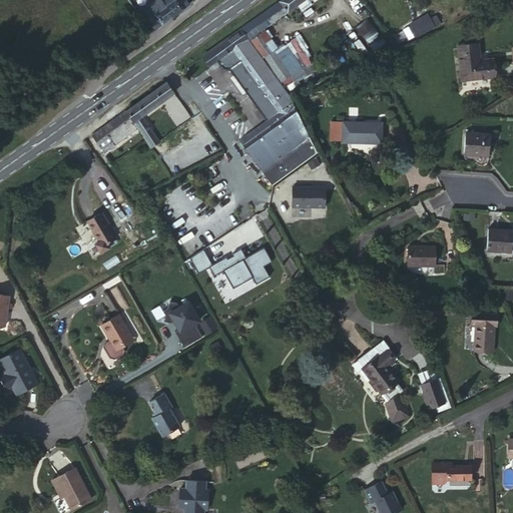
[(155,0),(137,13),(150,32),(172,16),(161,0),(155,0)]
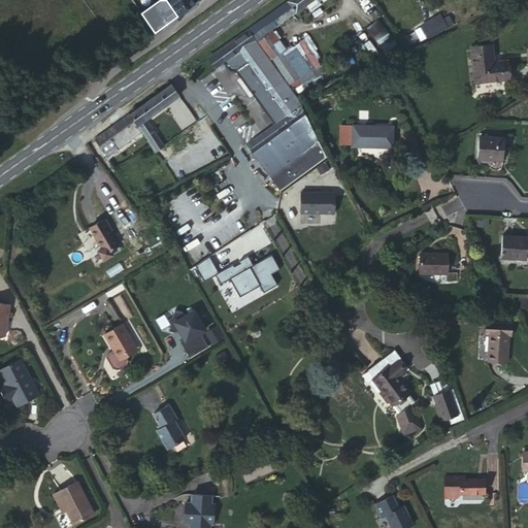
[(166,0),(177,17),(194,4),(191,0),(166,0)]
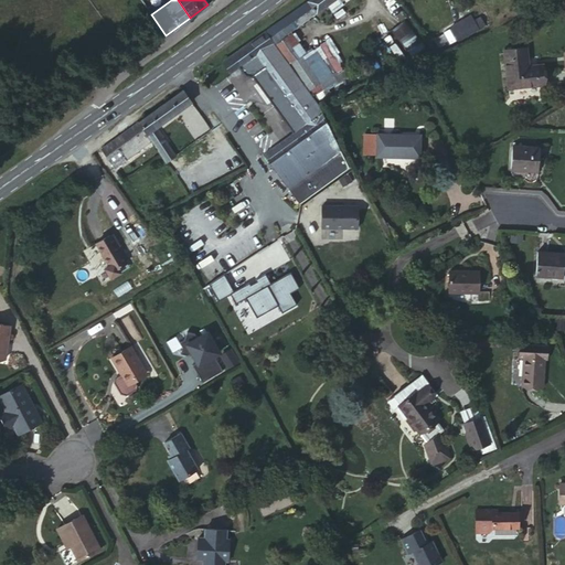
[(309,0),(268,30),(276,41),(287,33),(326,6),(332,13),(343,6),(340,1),(341,0),(309,0)]
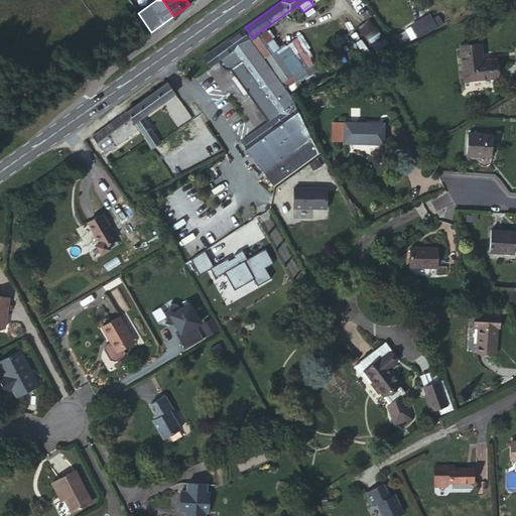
[(429,15),(412,25),(419,37),(442,23),(438,16),(432,20),(429,15)]
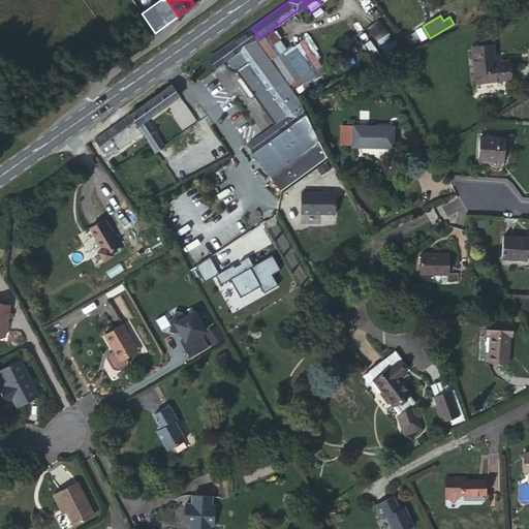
[(380,18),(365,28),(383,55),(399,43),(380,18)]
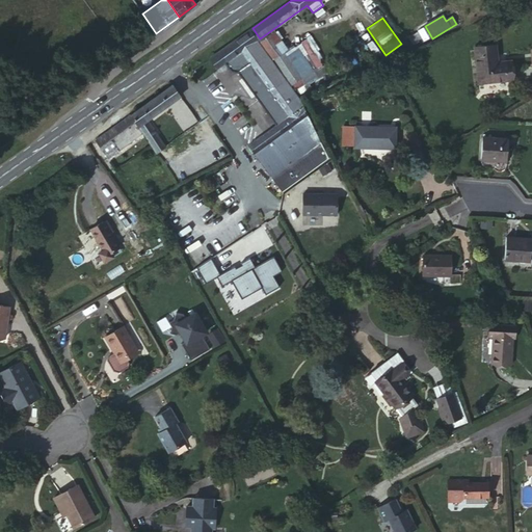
[(329,158),(299,100),(275,65),(250,30),(217,52),(224,63),(225,62),(229,65),(232,71),(237,73),(259,103),(276,125),(248,145),(282,191),(329,158)]
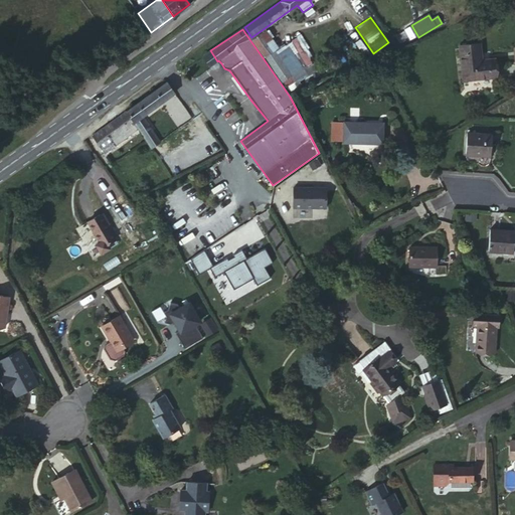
[(262,30),(251,37),(284,81),(292,75),(274,49),(275,49),(262,30)]
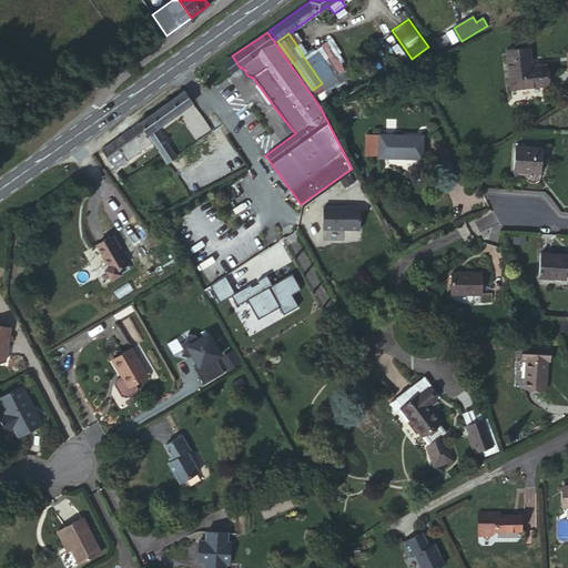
[(533,71),(531,67),(530,49),(507,51),(511,89),(547,85),(546,64),(538,66),(538,70),(533,71)]
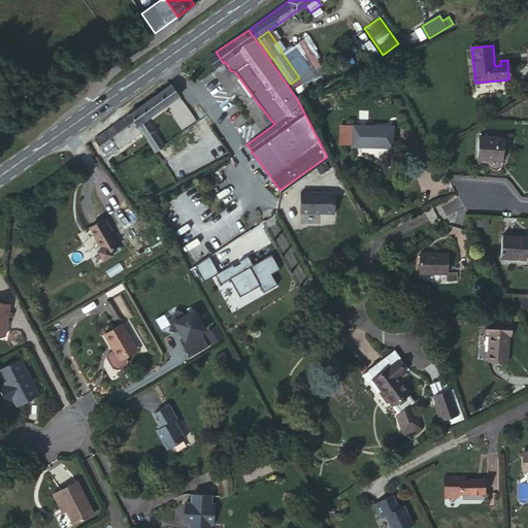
[(223,63),(216,52),(208,57),(216,67),(219,65),(223,63)]
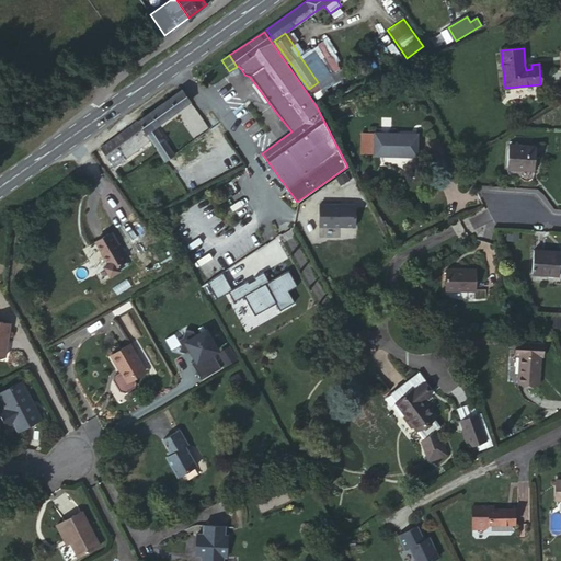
[(191,102),(182,90),(138,122),(151,139),(164,161),(174,155),(156,126),(191,102)]
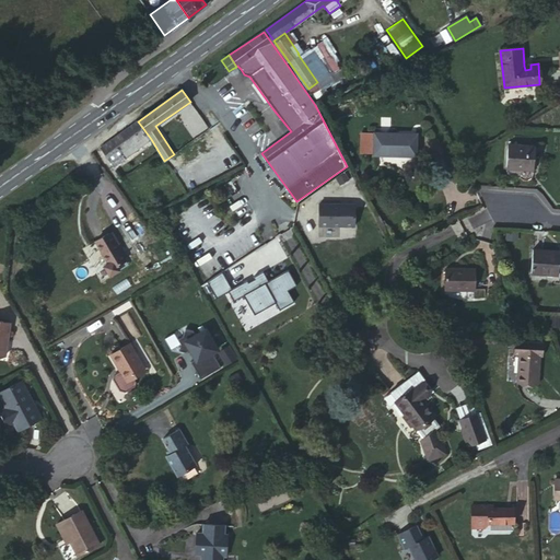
[(151,139),(138,121),(94,152),(107,170),(151,139)]
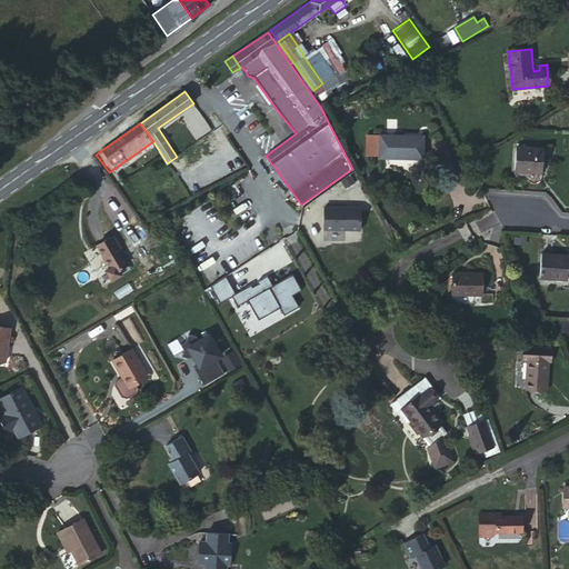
[(380,135),(380,156),(400,156),(399,159),(422,159),(423,136),(380,135)]
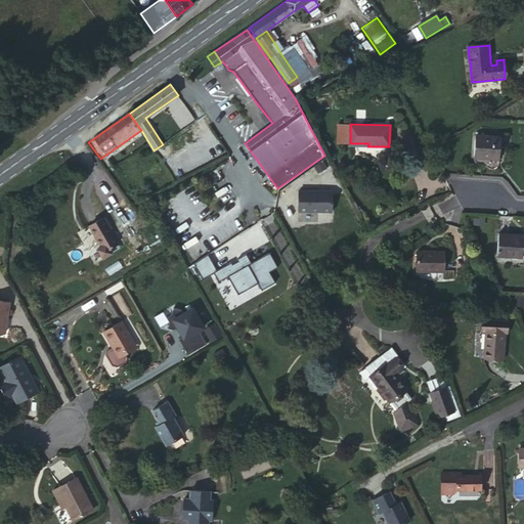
[(475,136),(474,158),(481,158),(481,166),(488,166),(491,169),(493,169),(495,168),(497,167),(498,164),(500,137),(492,136),(492,138),(483,137),(483,136),(475,136)]
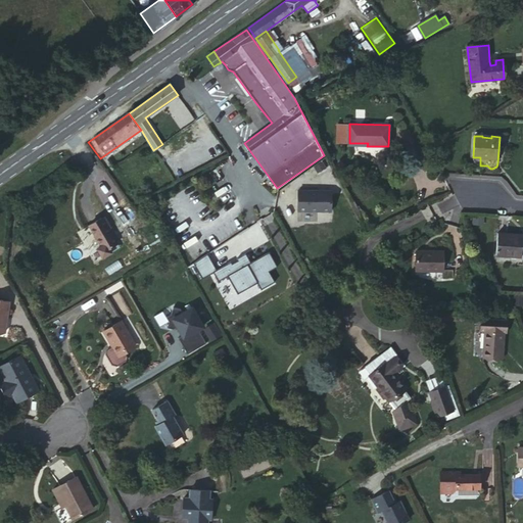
[(331,215),(331,191),(296,191),(296,214),(331,215)]
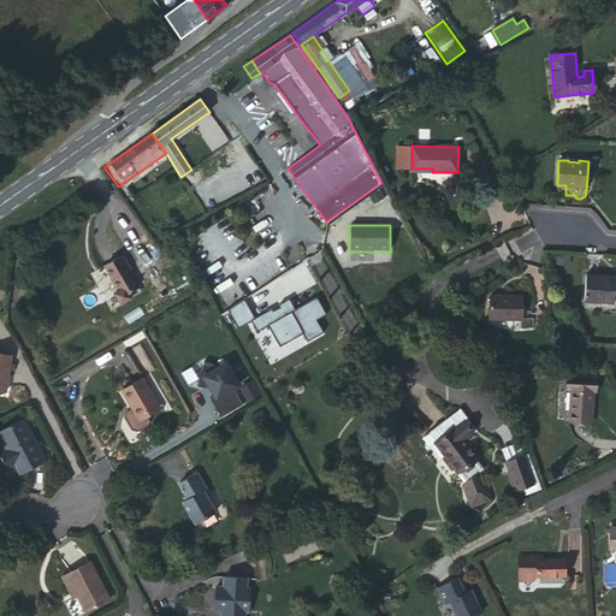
[(120,258),(105,267),(120,291),(114,294),(120,304),(131,298),(129,292),(138,288),(126,270),(130,268),(123,256),(120,259),(120,258)]
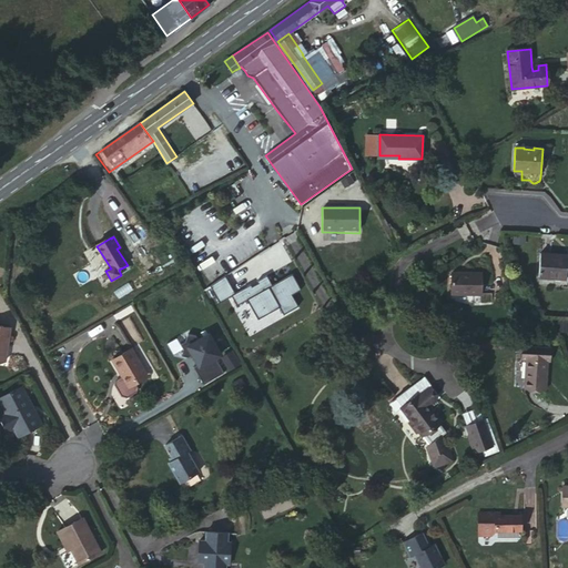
[(550,254),(540,253),(539,276),(566,279),(567,255),(559,254),(559,256),(550,255),(550,254)]
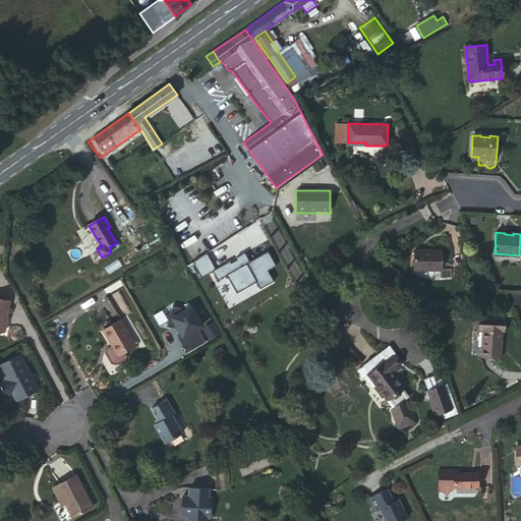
[(442,250),(414,249),(414,269),(441,270),(442,250)]
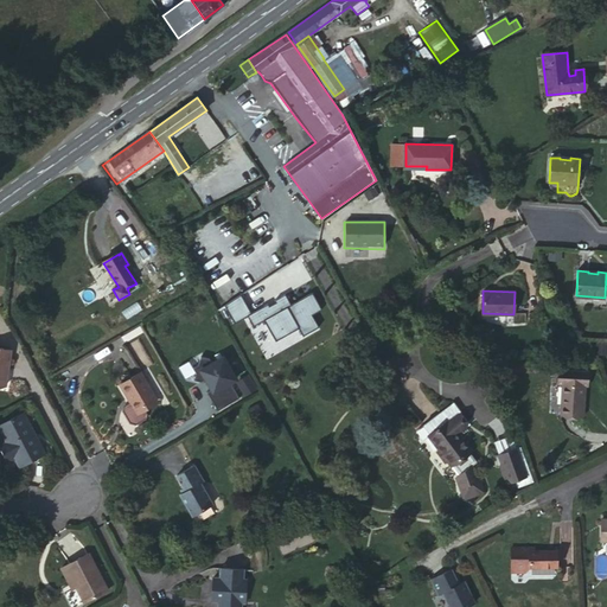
[(251,317),(240,296),(222,307),(234,327),(246,319),(251,331),(264,324),(275,344),(298,331),(302,339),(318,331),(311,317),(321,312),(312,295),(291,307),(285,298),(251,317)]
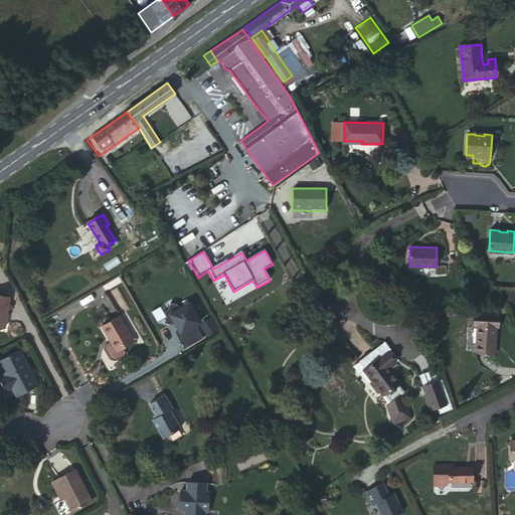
[(0,296),(0,326),(5,327),(9,298),(0,296)]
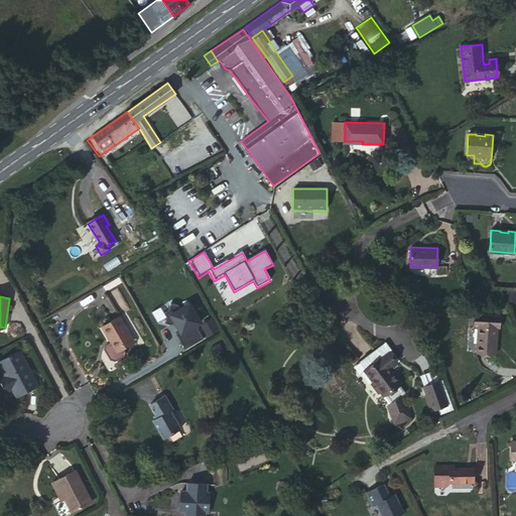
[(177,305),(170,303),(164,326),(170,327),(172,326),(185,351),(204,340),(199,330),(203,328),(190,304),(180,309),(177,305)]
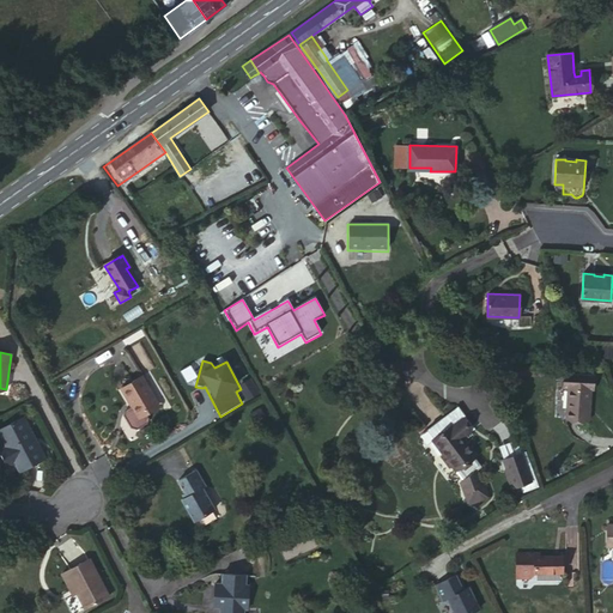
[(593,389),(594,376),(564,374),(564,387),(569,388),(569,387),(590,389),(593,389)]
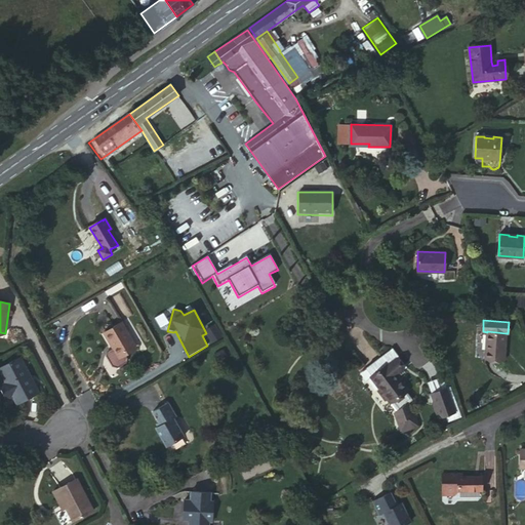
[(105,333),(112,346),(118,357),(135,346),(122,323),(105,333)]
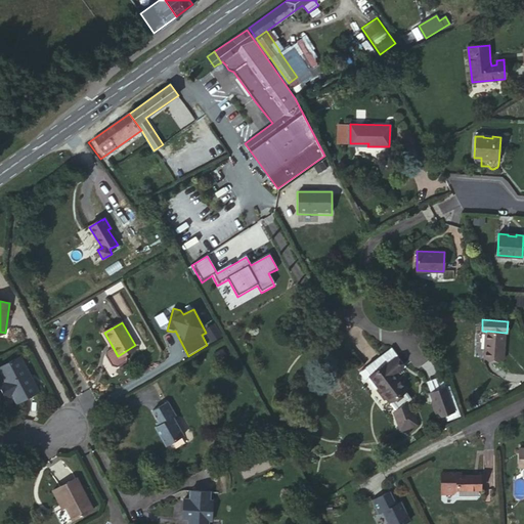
[(504,347),(505,333),(486,331),(486,332),(484,357),(500,358),(500,350),(500,348),(504,347)]
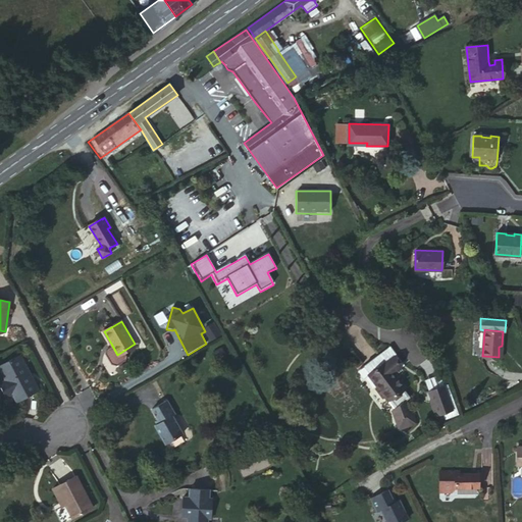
[(117,355),(111,344),(108,345),(116,359),(137,347),(135,344),(117,355)]
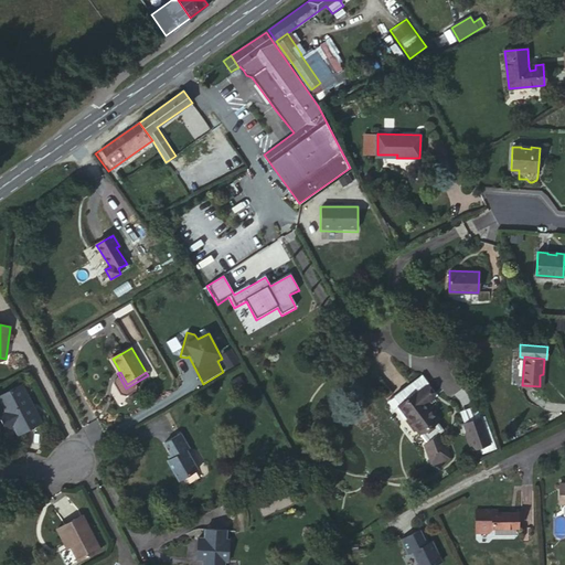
[(417,379),(434,397),(437,395),(422,375),(417,379)]
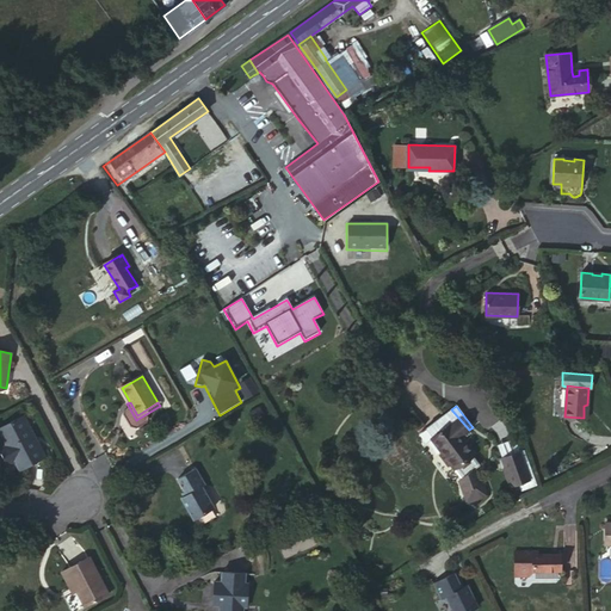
[(433,438),(432,439),(442,451),(442,456),(446,463),(452,464),(462,479),(460,479),(468,500),(486,494),(475,468),(480,464),(471,455),(474,454),(461,437),(469,430),(451,409),(426,429),(433,438)]
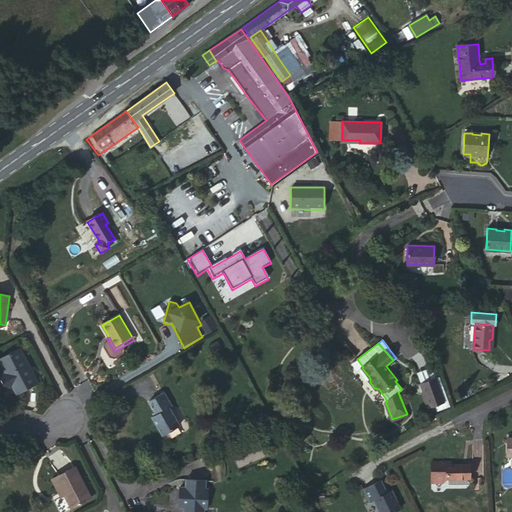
[(20,350),(0,359),(0,362),(6,375),(1,378),(7,390),(12,387),(17,395),(38,384),(33,374),(31,375),(27,368),(29,367),(20,350)]
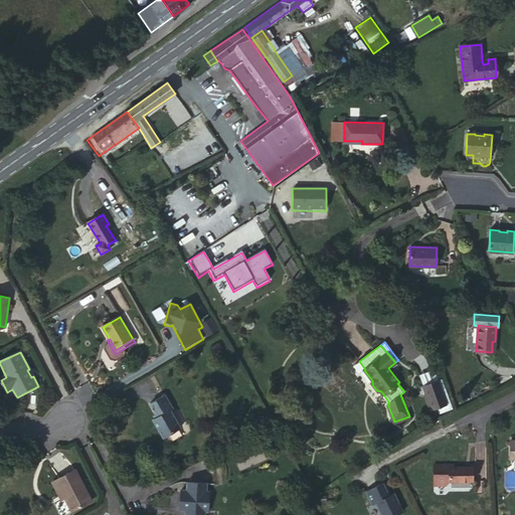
[(421,374),(425,384),(440,379),(436,369),(421,374)]
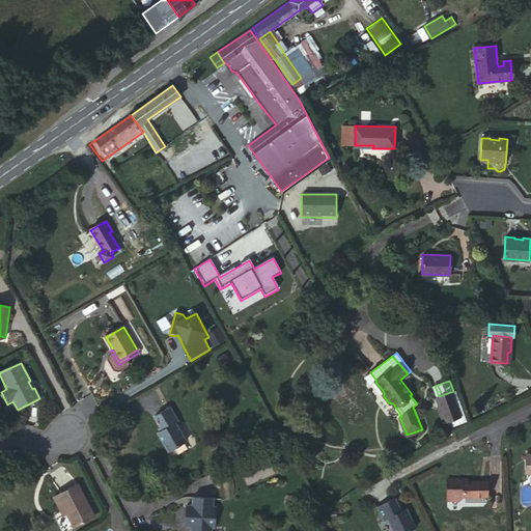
[(436,397),(444,423),(451,420),(454,426),(468,421),(460,400),(456,401),(453,391),(439,396),(436,397)]
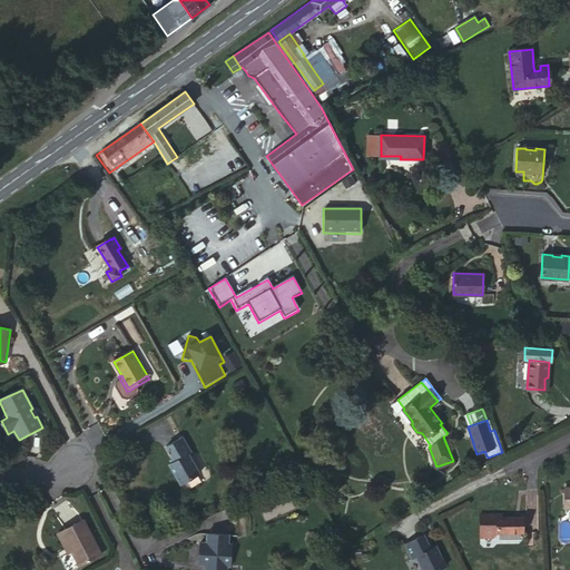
[(184,439),(180,440),(189,455),(193,454),(184,439)]
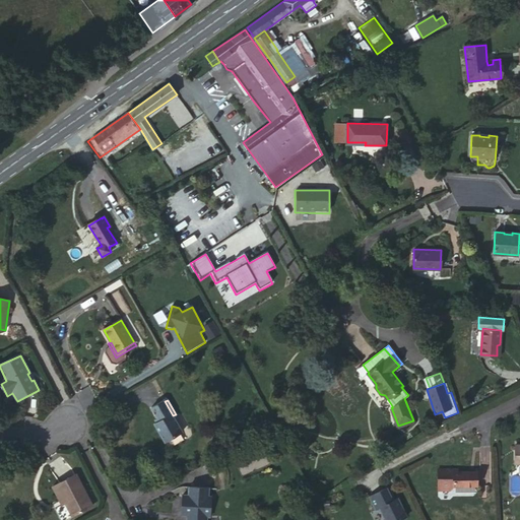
[(173,415),(165,401),(151,409),(158,419),(160,423),(157,425),(155,426),(167,443),(183,433),(173,415)]
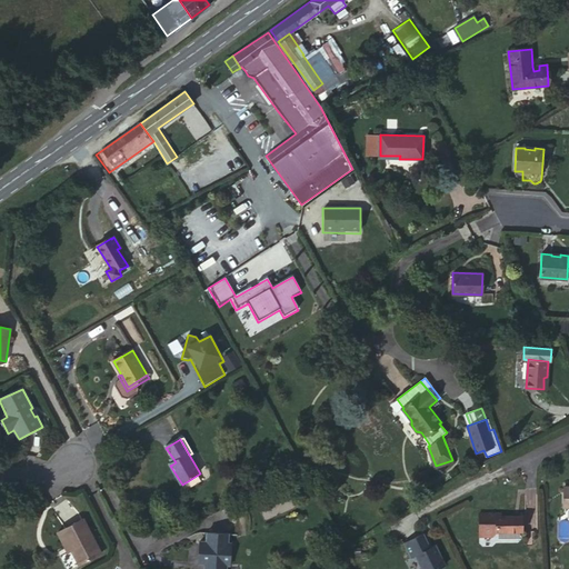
[(491,535),(496,531),(521,531),(522,516),(496,516),(496,512),(479,512),(479,535),(491,535)]
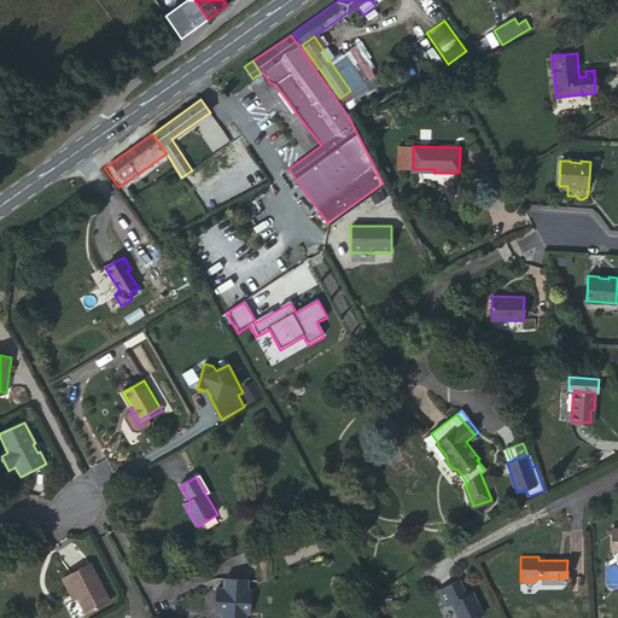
[(64,581),(73,598),(76,595),(79,600),(87,614),(110,602),(91,565),(64,581)]
